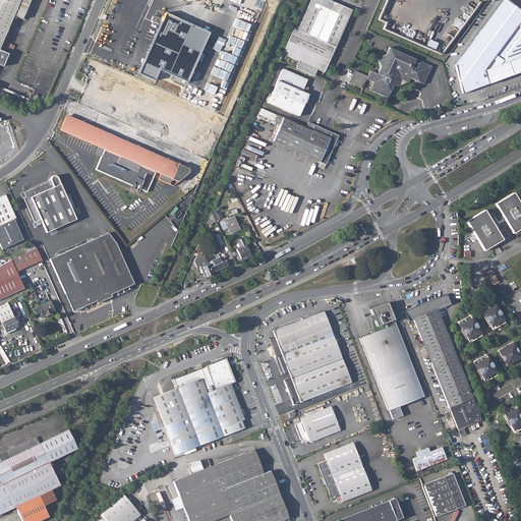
[(0,0),(0,44),(13,15),(21,18),(30,0),(0,0)]
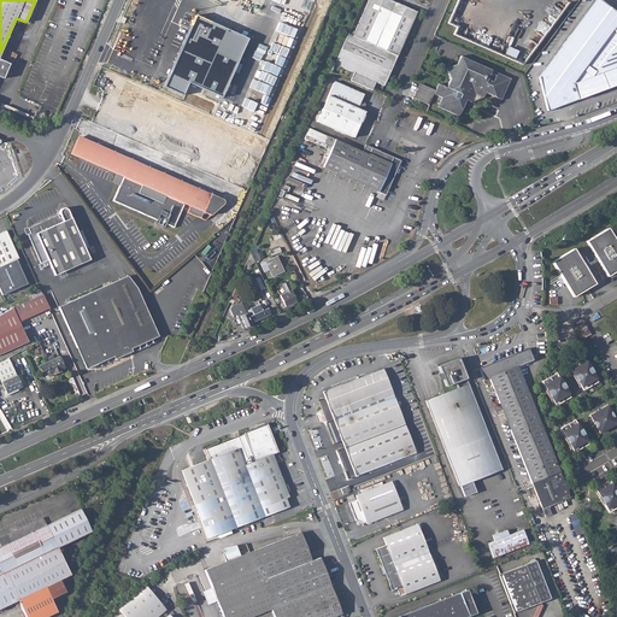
[(347,34),(330,71),(334,74),(338,66),(353,72),(350,80),(371,89),(375,82),(383,86),(394,62),(416,12),(410,9),(413,0),(416,0),(421,1),(421,0),(394,0),(394,3),(391,0),(368,0),(357,27),(352,36),(347,34)]
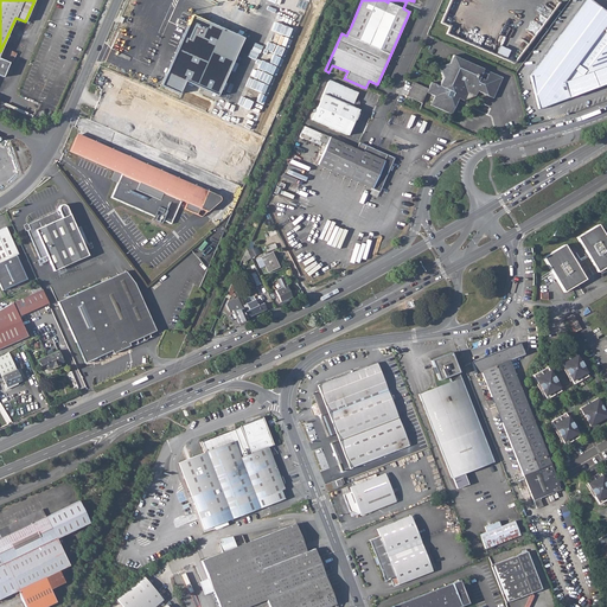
[(505,62),(530,6),(515,0),(470,0),(471,2),(465,5),(460,0),(451,0),(438,31),(464,43),(497,57),(505,62)]
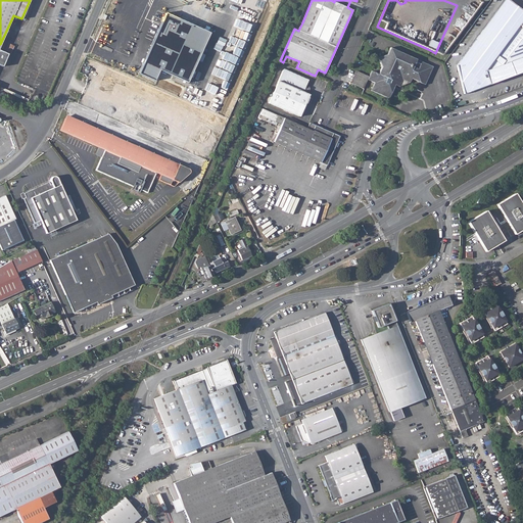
[(522,11),(507,0),(504,0),(457,64),(464,94),(482,87),(518,74),(522,72),(522,31),(520,26),(522,20),(522,11)]
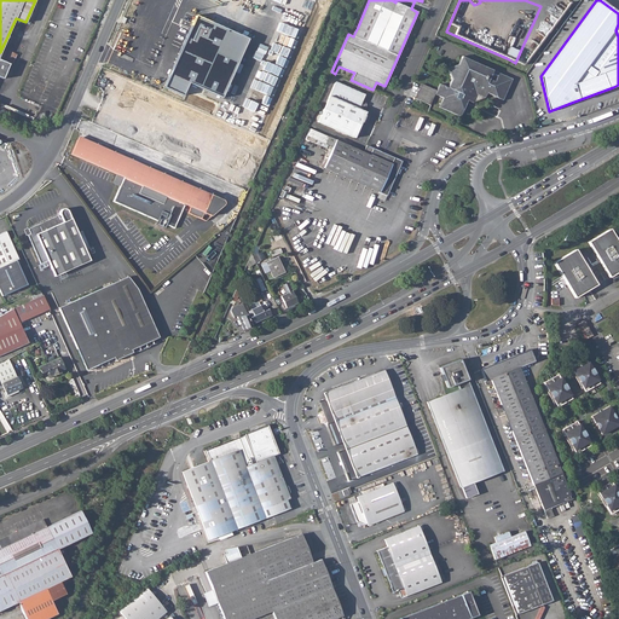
[(539,34),(550,41),(573,10),(572,10),(570,11),(566,9),(562,13),(553,6),(551,9),(534,30),(539,34)]
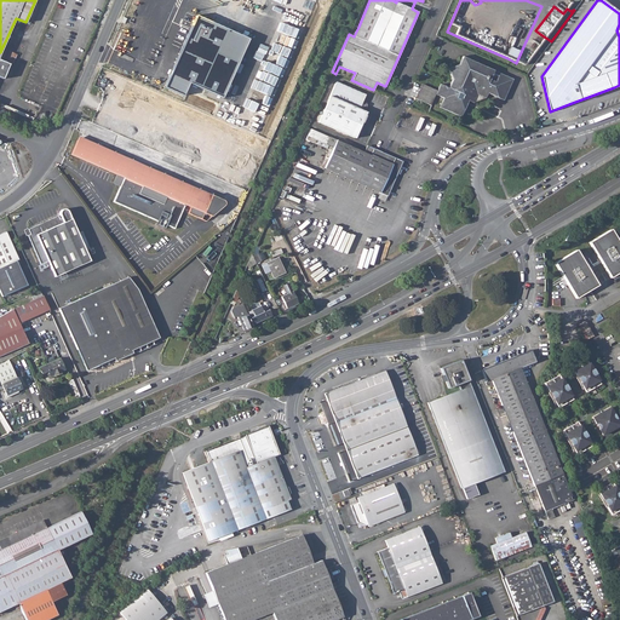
[(197,15),(167,85),(187,95),(193,84),(225,97),(252,39),(197,15)]
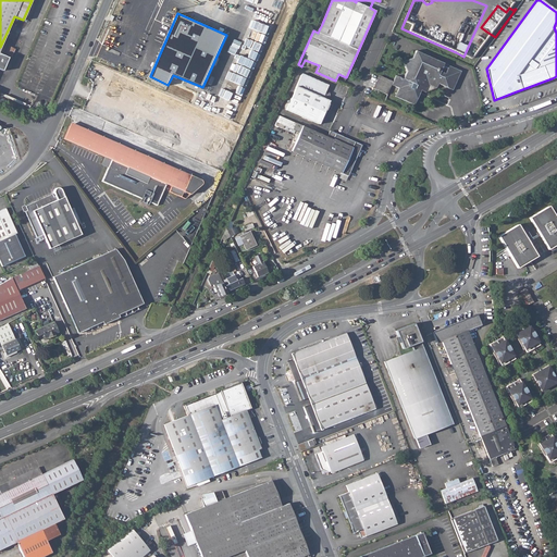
[(7,53),(13,56),(15,48),(9,46),(7,53)]
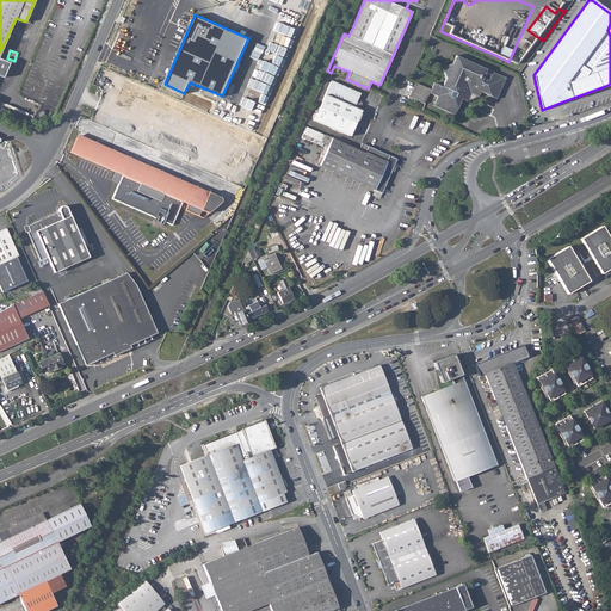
[(431,90),(430,93),(438,97),(433,105),(455,115),(460,104),(458,102),(460,98),(462,99),(467,102),(479,97),(481,92),(497,99),(506,78),(456,56),(452,63),(442,67),(446,79),(443,86),(434,82),(431,90)]
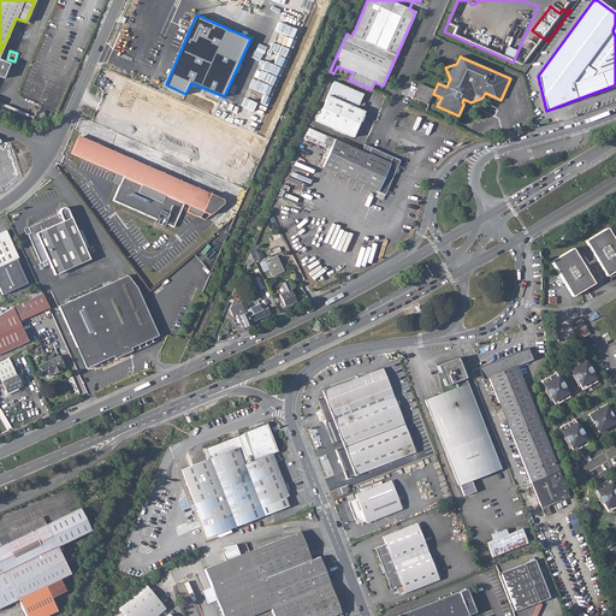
[(335,81),(325,102),(361,118),(363,111),(360,110),(361,106),(365,106),(363,102),(361,102),(360,99),(362,94),(335,81)]
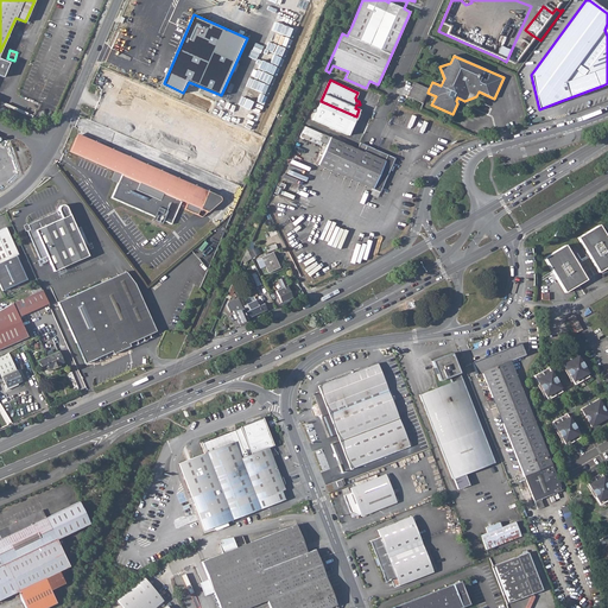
[(409,96),(423,103),(428,93),(429,89),(415,82),(409,96)]
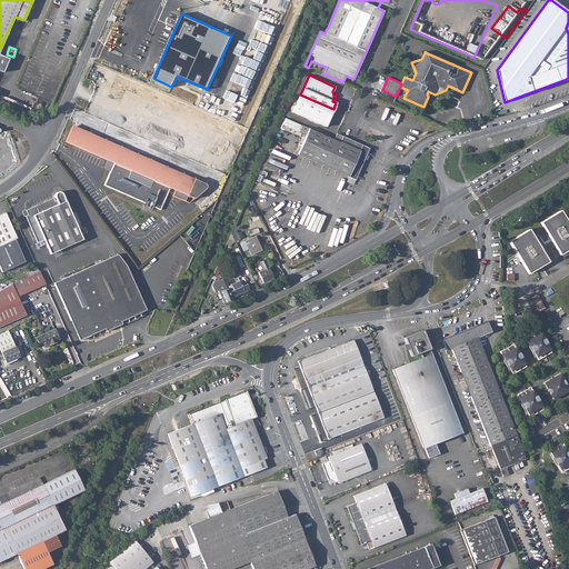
[(333,109),(300,95),(292,112),(326,127),(333,109)]
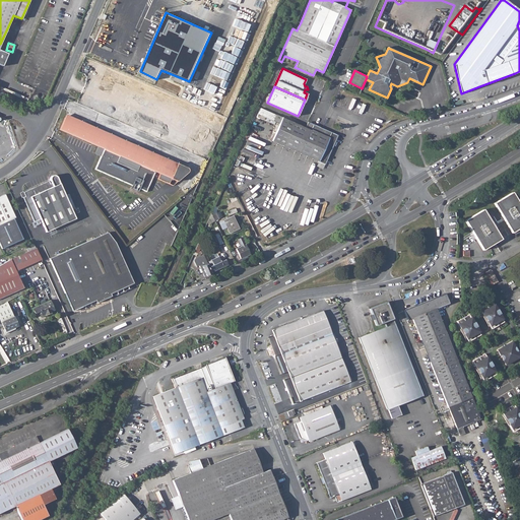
[(261,108),(257,116),(273,124),(277,115),(261,108)]
